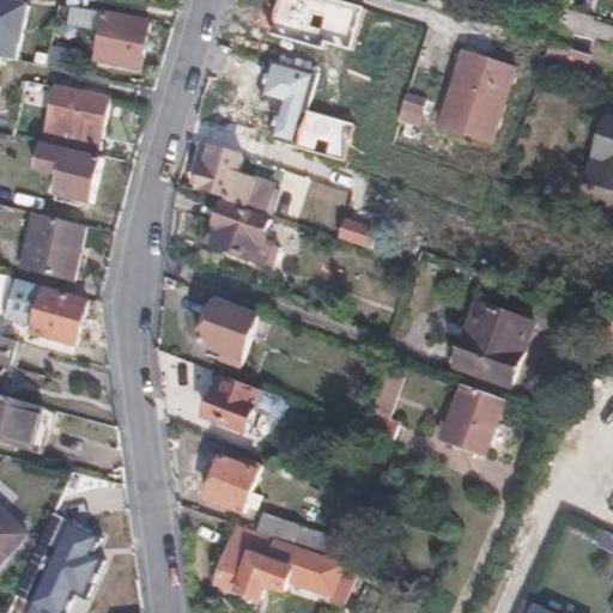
[(28,5),(5,0),(0,0),(0,55),(17,60),(28,5)]
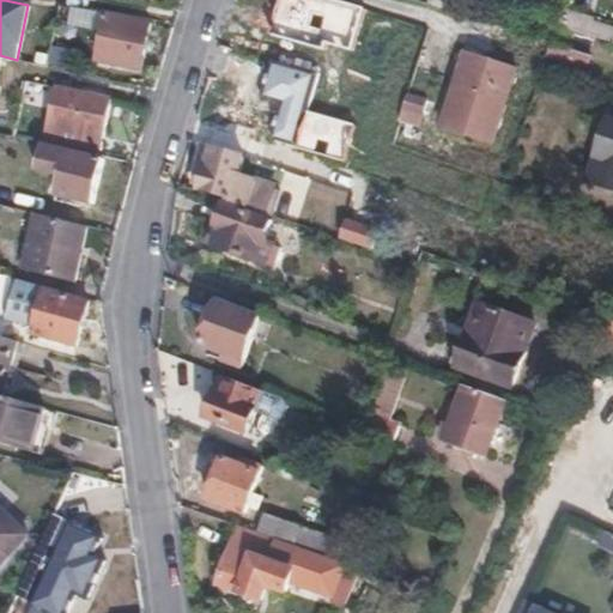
[(92,12),(93,0),(77,0),(77,10),(92,12)]
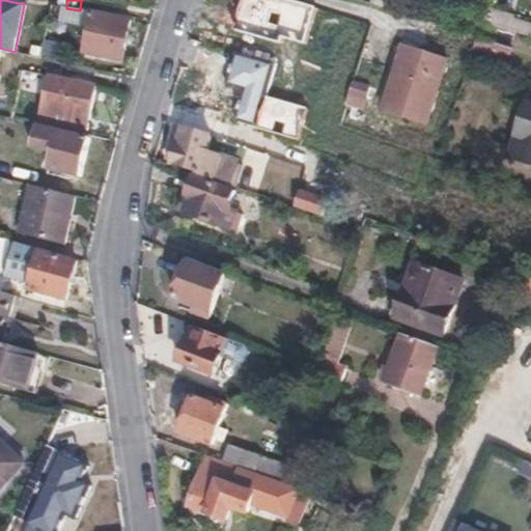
[(371,0),(370,5),(385,10),(387,0),(371,0)]
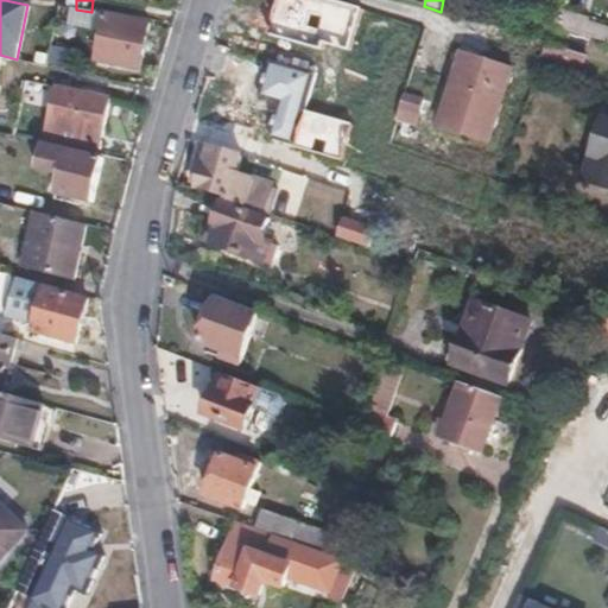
[(150,25),(105,16),(95,62),(139,70),(150,25)]
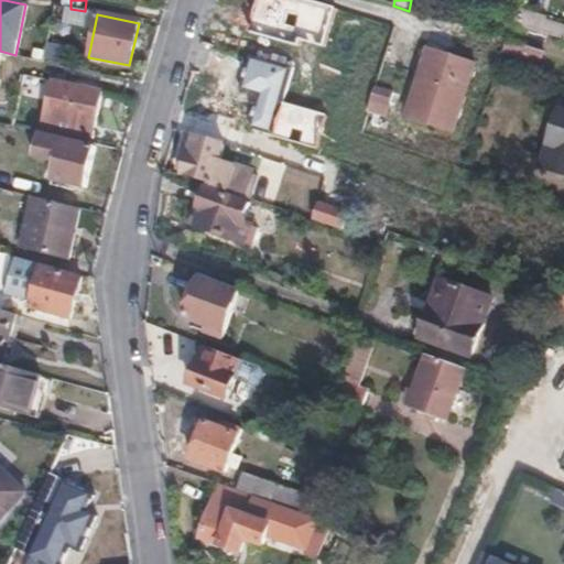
[(508,41),(503,52),(541,63),(543,53),(508,41)]
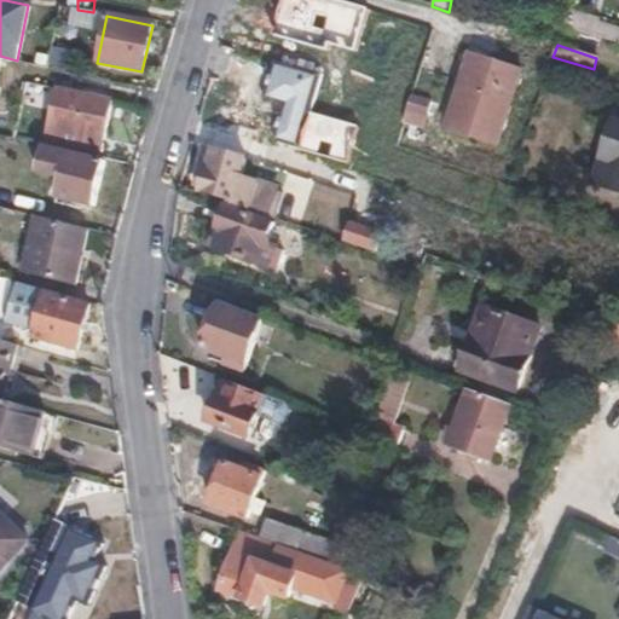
[(322,74),(276,58),(264,99),(279,105),(270,142),(300,151),(308,116),(322,74)]
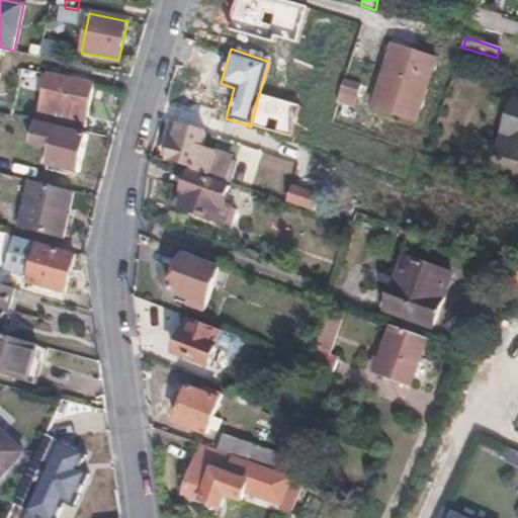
[(394,50),(373,107),(414,121),(433,63),(394,50)]
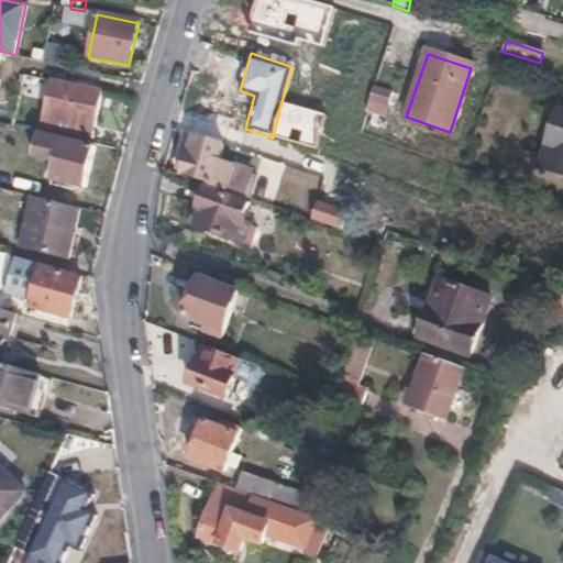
[(47,98),(41,128),(90,138),(101,90),(24,75),(20,92),(47,98)]
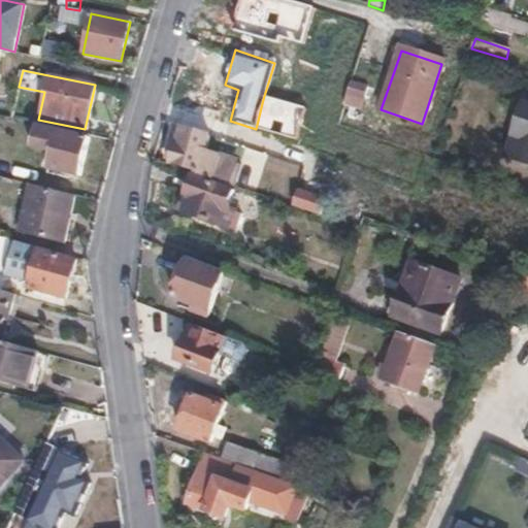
[(370,86),(352,79),(343,104),(361,110),(370,86)]
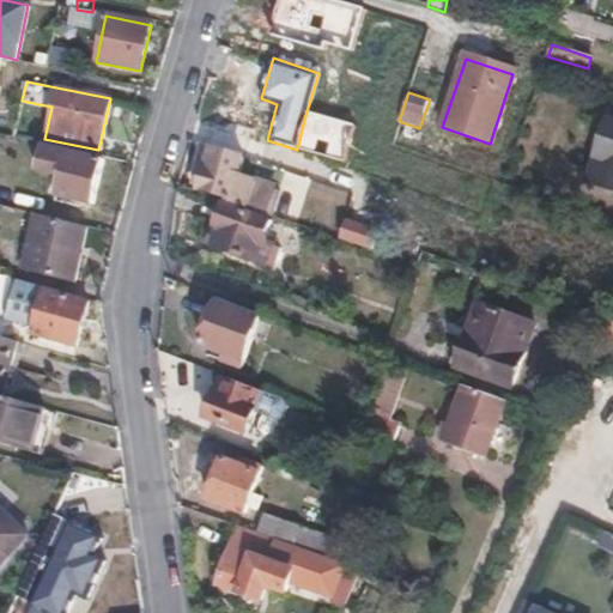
[(297,150),(315,157),(325,121),(305,115),(297,150)]
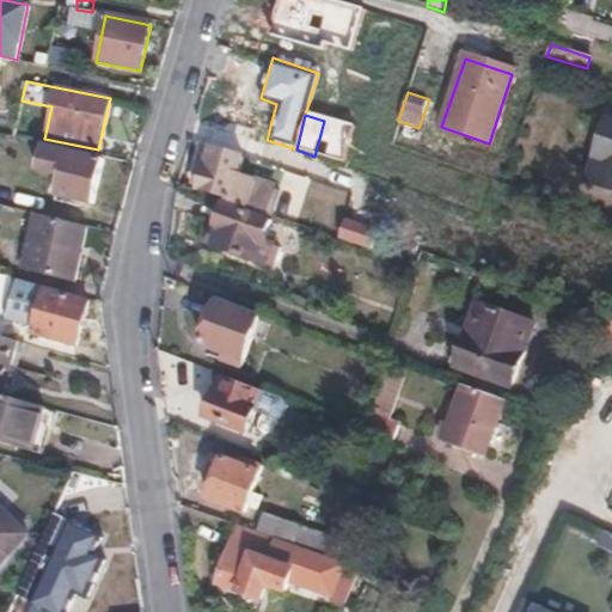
[(611,116),(610,116),(587,184),(611,193),(611,116)]
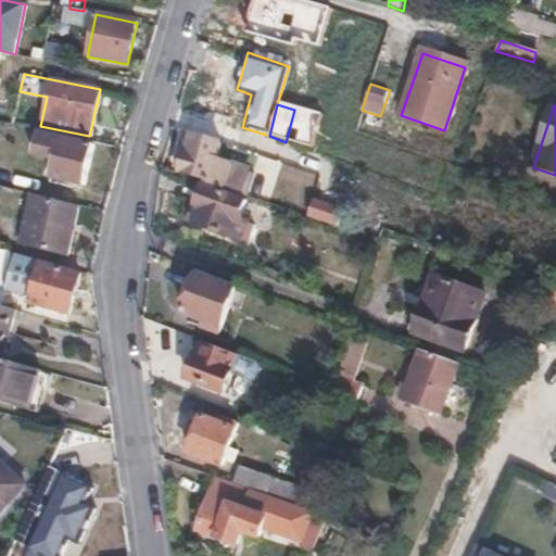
[(210,184),(241,194),(247,172),(217,163),(227,126),(200,117),(182,171),(211,179),(210,184)]
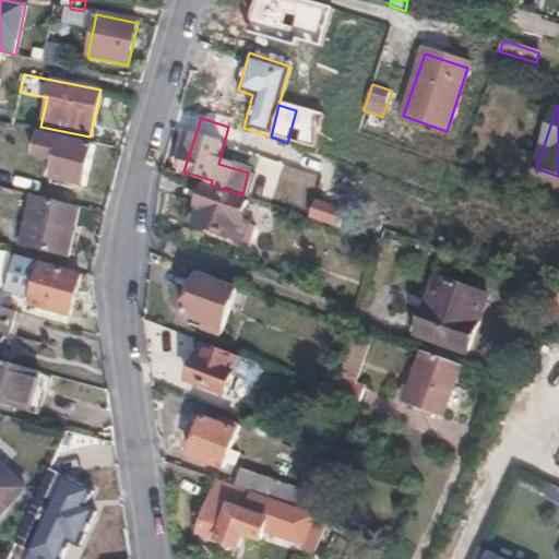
[(61,138),(62,135),(38,130),(33,153),(55,158),(50,177),(84,183),(93,145),(61,138)]
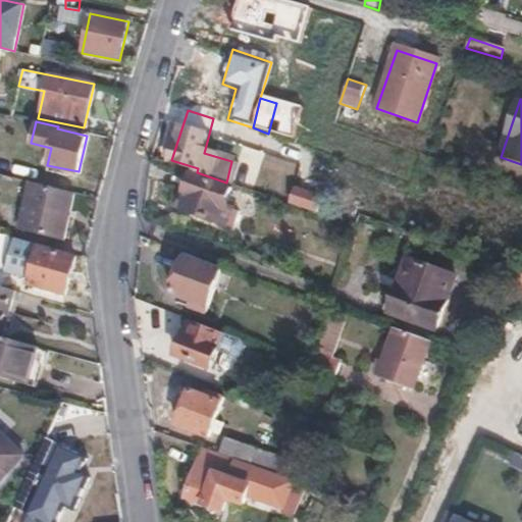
[(219,222),(224,208),(230,187),(193,174),(186,194),(189,195),(183,211),(219,222)]
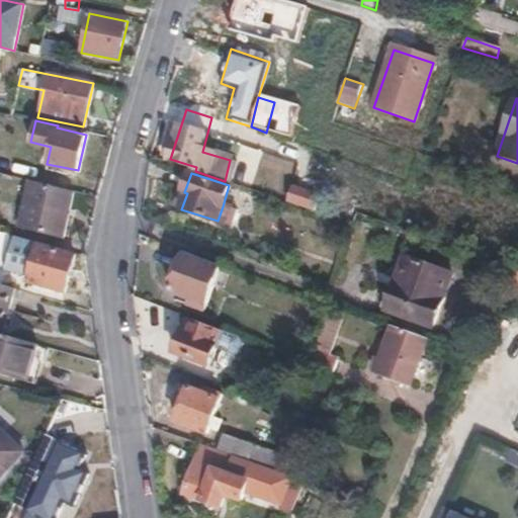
[(73,192),(30,182),(19,227),(63,238),(73,192)]
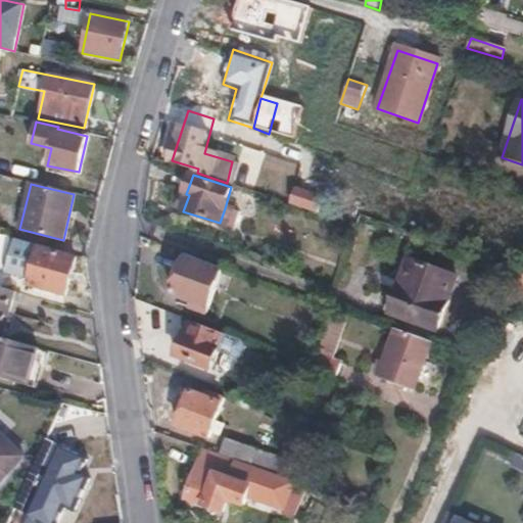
[(232,210),(225,208),(220,223),(227,226),(232,210)]
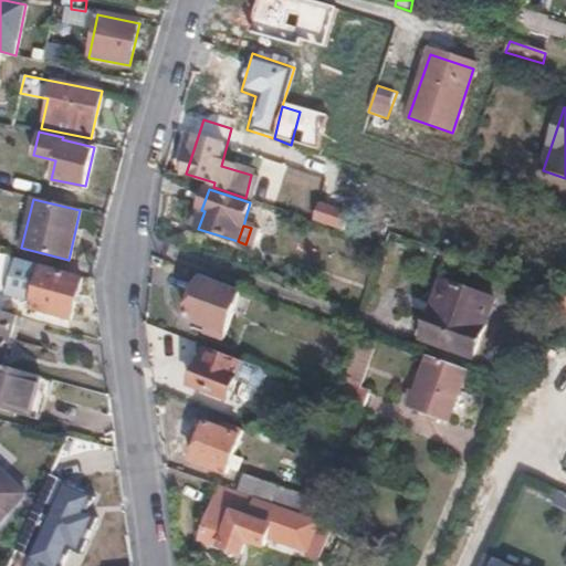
[(27,274),(30,262),(12,257),(9,269),(27,274)]
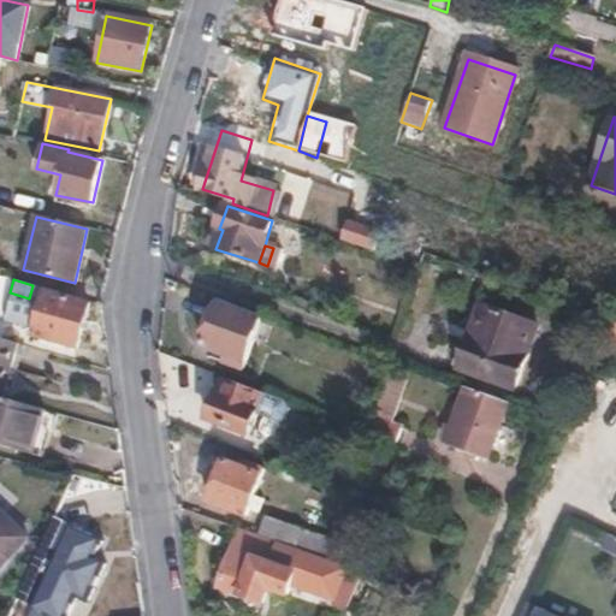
[(47,292),(45,298),(36,330),(34,336),(77,349),(90,304),(47,292)]
